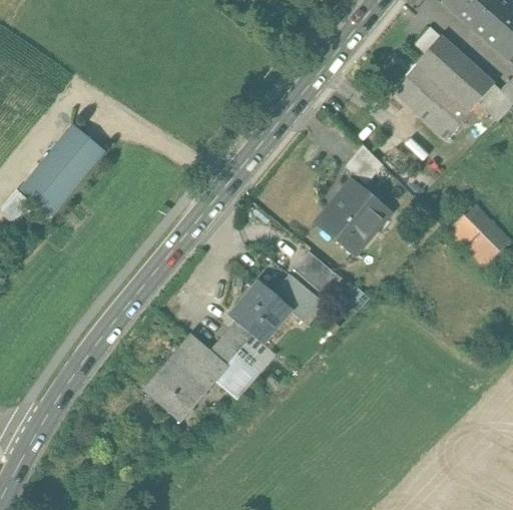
[(447,0),(444,3),(474,29),(499,0),(447,0)]
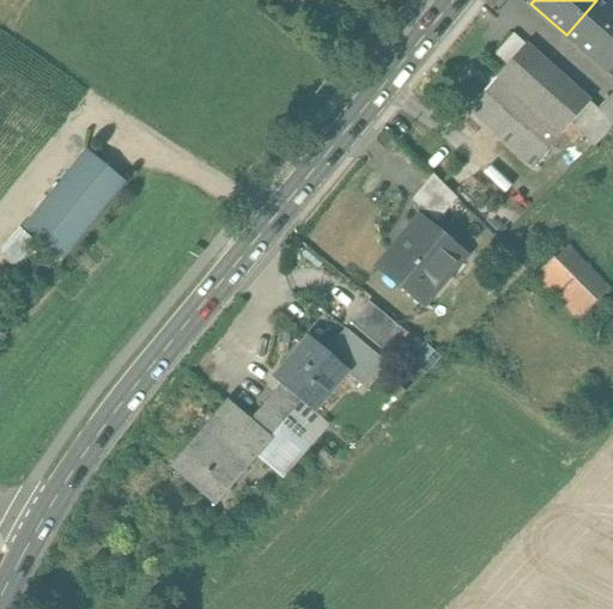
[(612,5),(606,0),(596,0),(566,35),(606,69),(612,61),(612,5)]
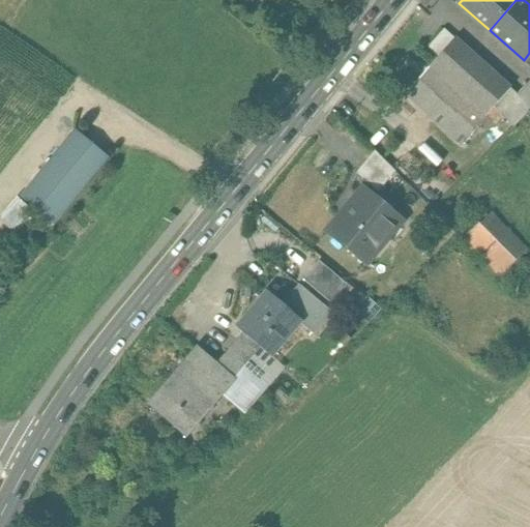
[(429,46),(439,54),(454,36),(445,28),(429,46)]
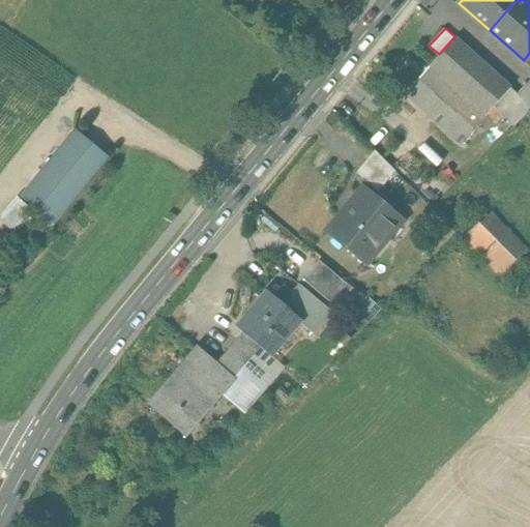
[(510,87),(454,36),(439,54),(419,77),(462,114),(475,126),(477,123),(483,129),(500,111),(501,109),(495,103),(510,87)]
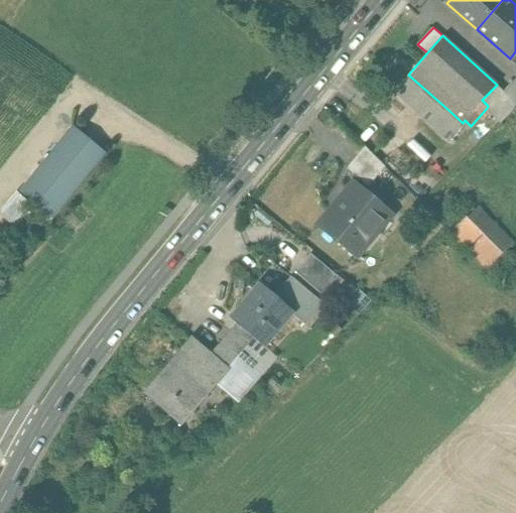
[(449,111),(408,75),(399,85),(440,121),(449,111)]
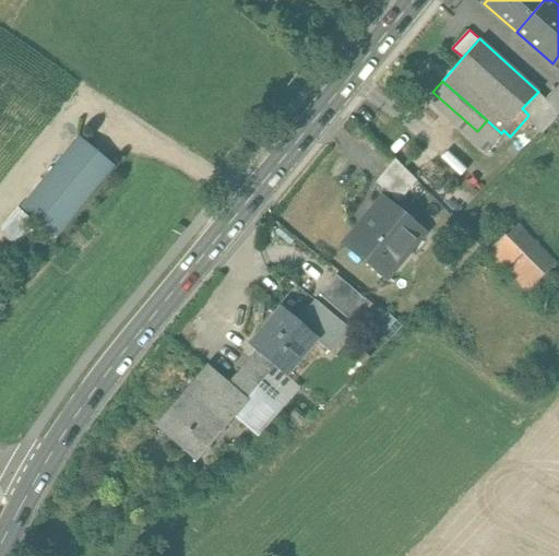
[(558,86),(547,99),(558,110),(558,86)]
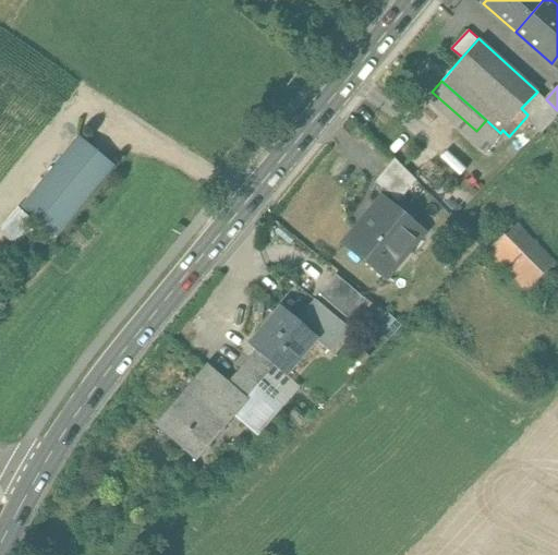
[(476,131),(432,92),(426,98),(485,151),(500,133),(486,120),(476,131)]
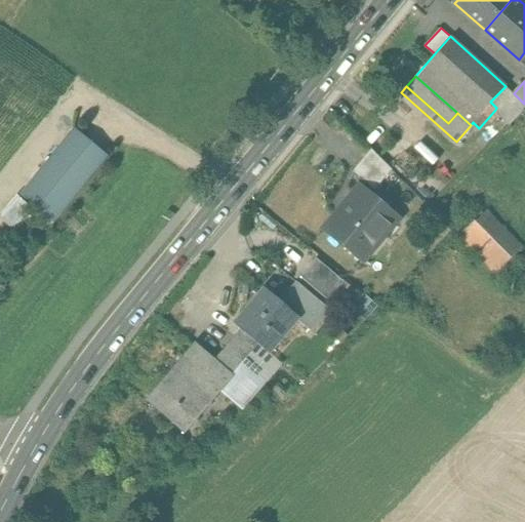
[(524,107),(524,104),(514,93),(506,86),(490,102),(496,108),(495,110),(510,124),(524,107)]
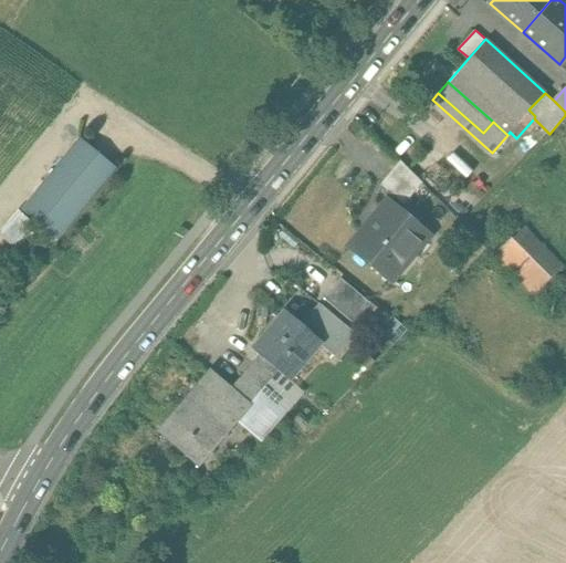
[(22,207),(56,235),(113,167),(80,139),(22,207)]
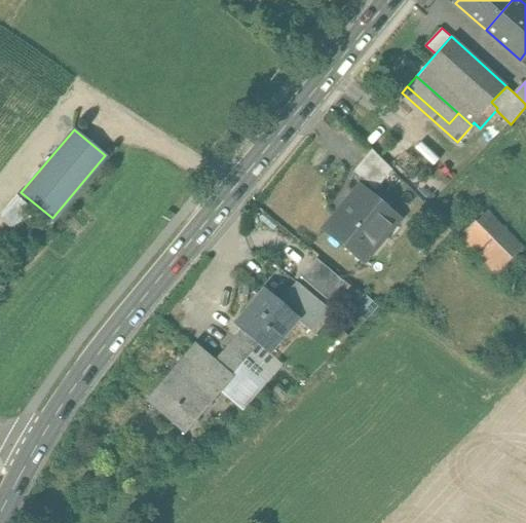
[(392,169),(372,148),(353,170),(375,188),(392,169)]
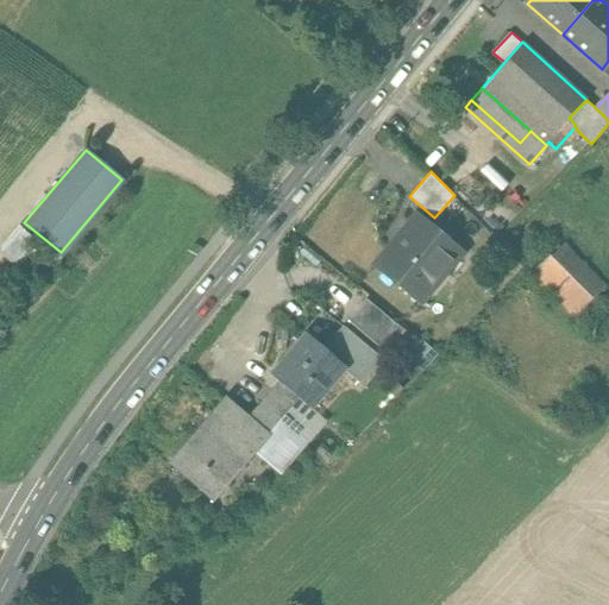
[(418,213),(375,264),(420,302),(463,251),(418,213)]
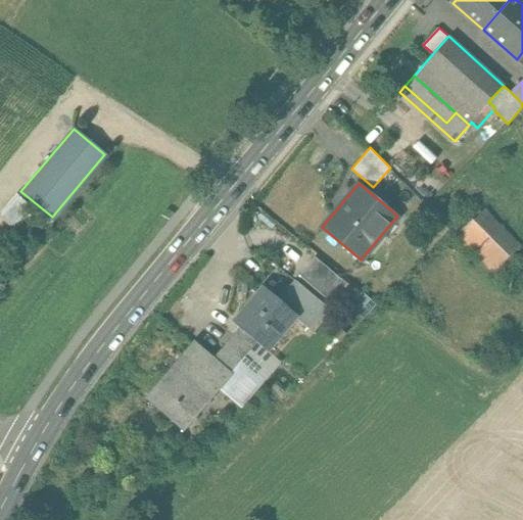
[(509,256),(472,218),(456,234),(493,273),(509,256)]
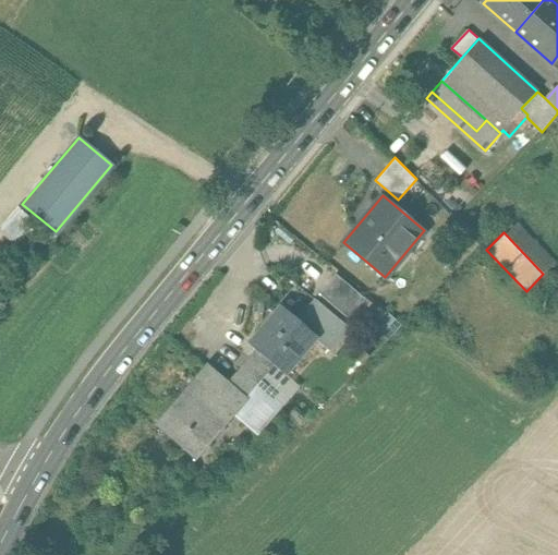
[(346,315),(363,293),(335,269),(316,290),(346,315)]
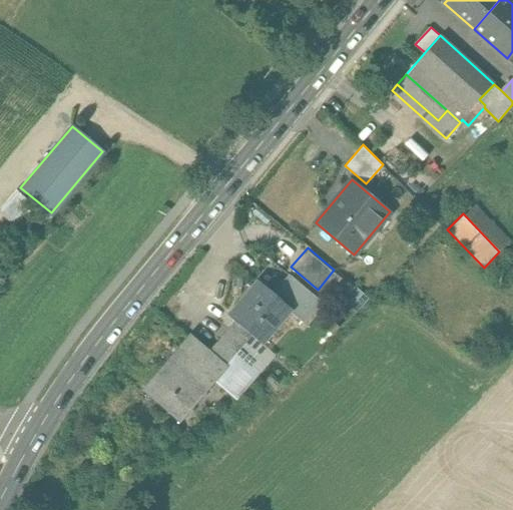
[(499,251),(484,268),(490,274),(508,256),(502,248),(499,251)]
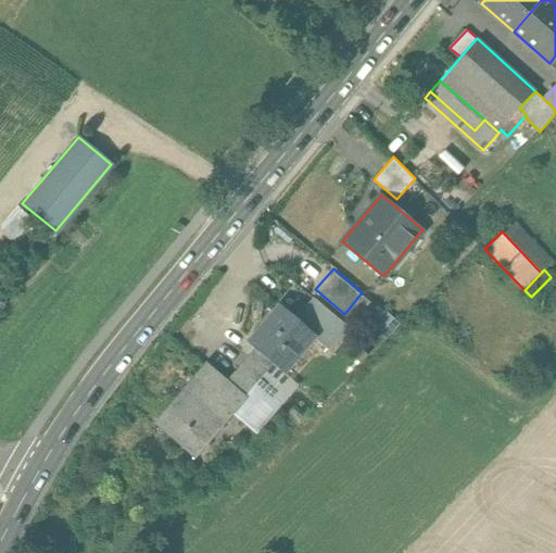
[(312,306),(294,292),(285,303),(302,317),(312,306)]
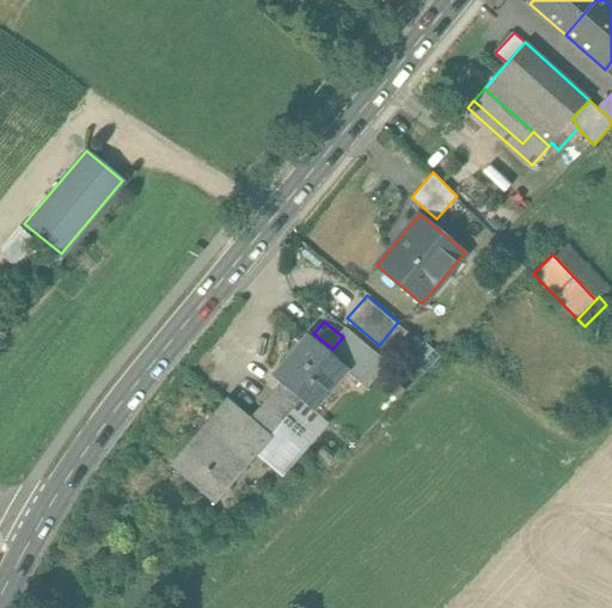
[(308,336),(274,375),(289,388),(280,398),(292,407),(300,398),(312,407),(346,368),(308,336)]
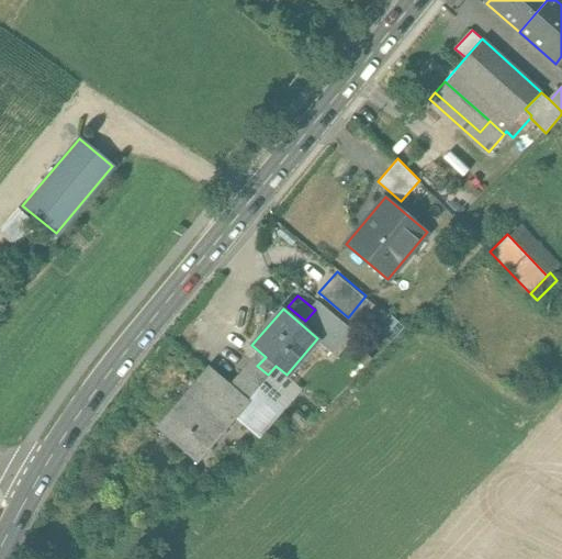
[(257,366),(250,360),(242,371),(248,377),(258,386),(268,375),(257,366)]
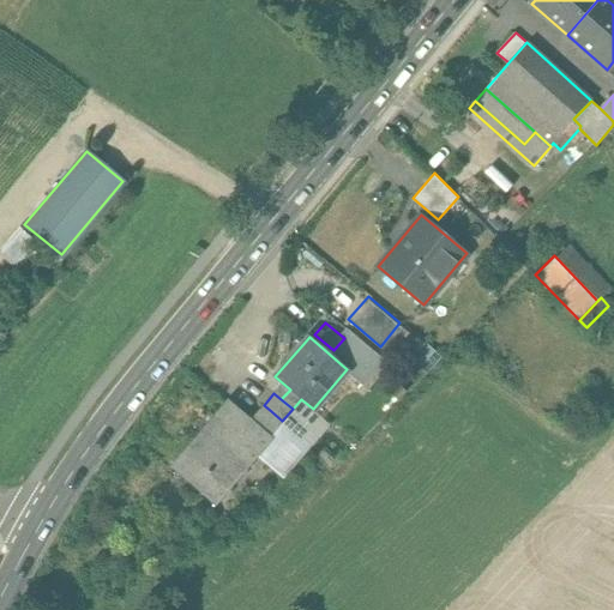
[(238,409),(182,473),(216,502),(271,436),(270,435),(259,426),(238,409)]
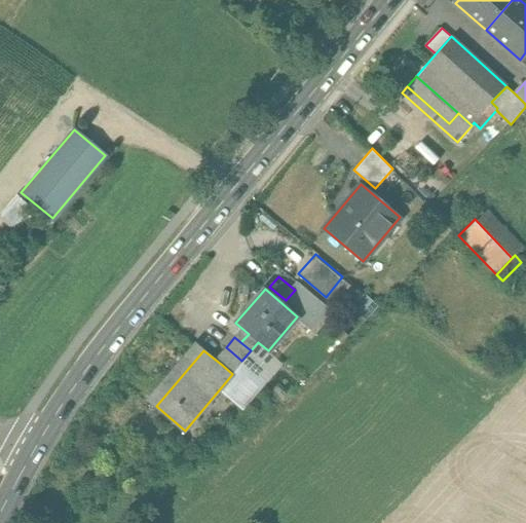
[(232,352),(222,365),(231,373),(241,361),(232,352)]
